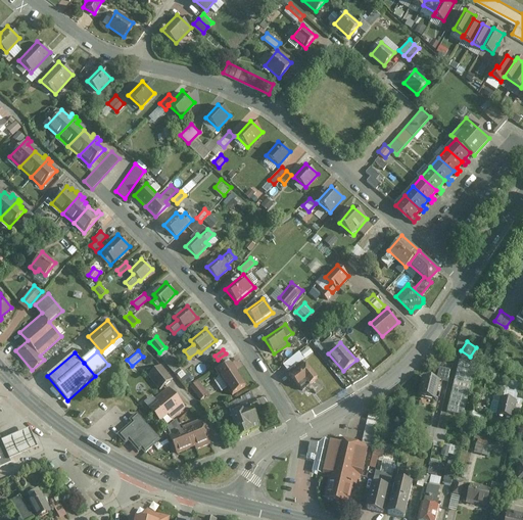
[(448,410),(466,413),(474,360),(458,357),(448,410)]
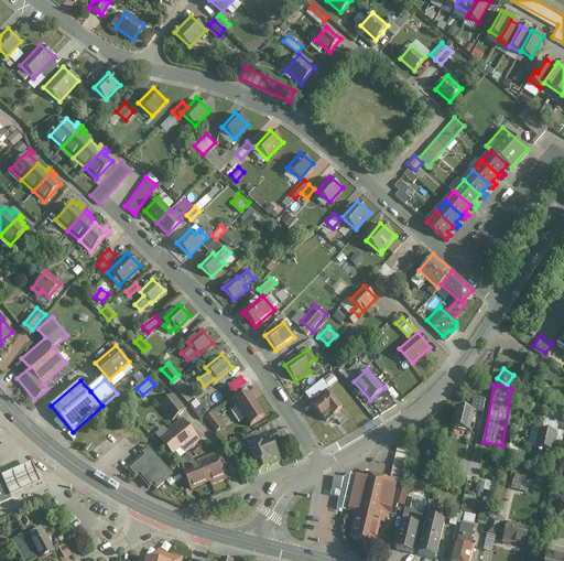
[(266,416),(250,391),(234,402),(250,425),(266,416)]
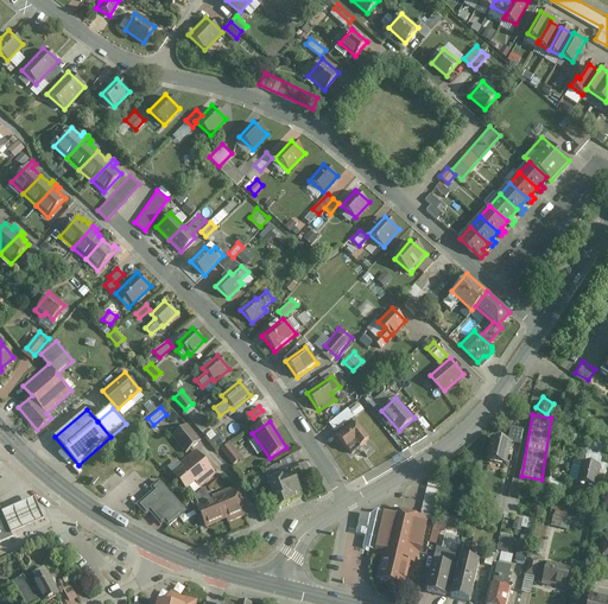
[(354,424),(337,437),(348,450),(355,444),(359,450),(369,443),(354,424)]
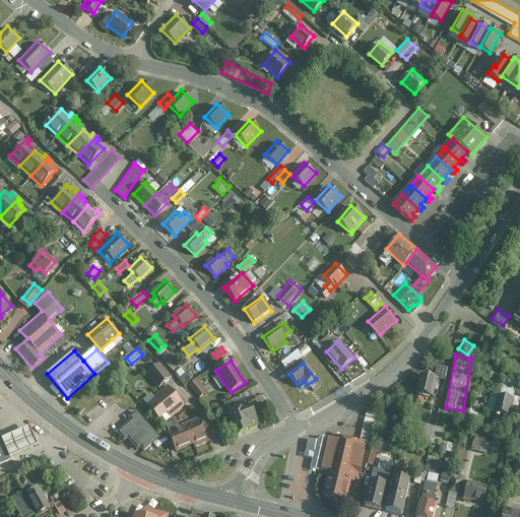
[(172,377),(159,364),(146,375),(158,389),(172,377)]
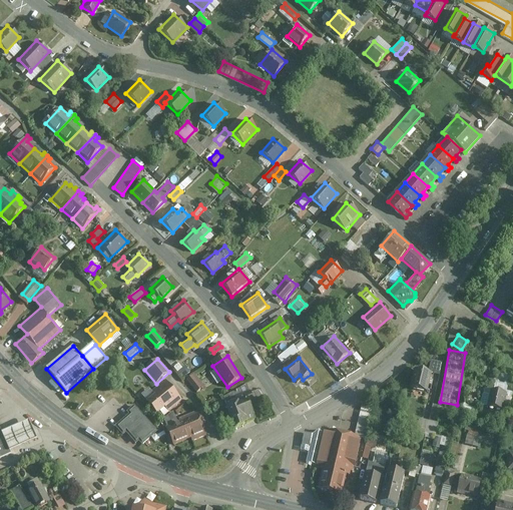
[(411,386),(428,390),(432,369),(415,366),(411,386)]
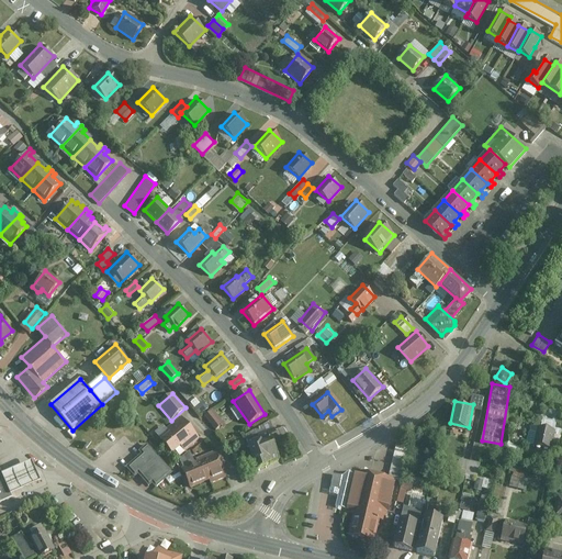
[(204,412),(215,428),(225,423),(214,405),(204,412)]
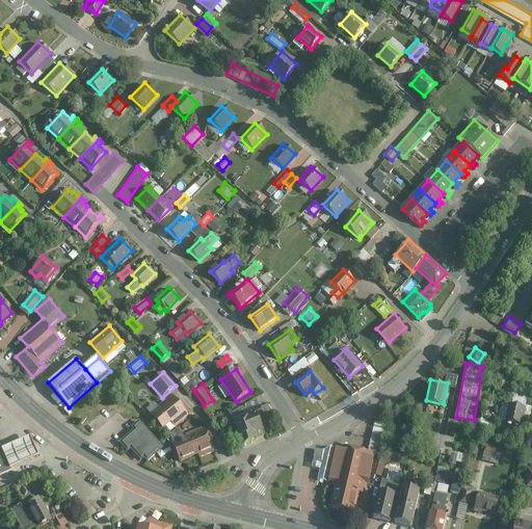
[(161,407),(153,414),(163,426),(171,419),(175,423),(188,413),(171,392),(158,403),(161,407)]
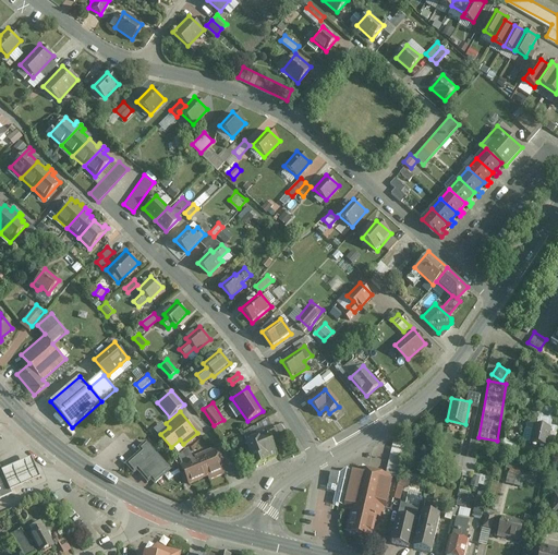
[(269,418),(243,432),(255,466),(277,457),(275,449),(278,448),(275,441),(277,439),(269,418)]
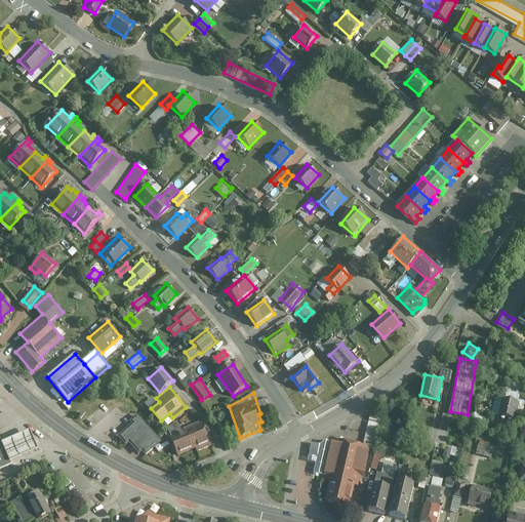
[(494,402),(492,410),(493,412),(499,413),(499,414),(515,417),(515,413),(521,415),(523,405),(518,404),(518,400),(508,398),(502,397),(502,398),(501,403),(495,401),(494,402)]
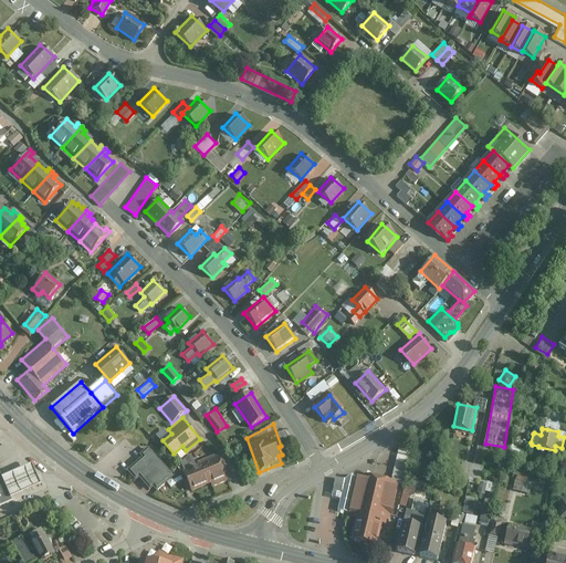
[(392,478),(406,480),(410,447),(397,446),(392,478)]
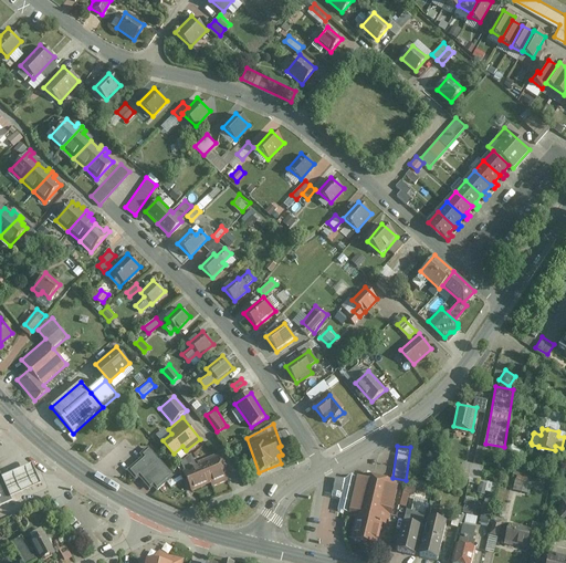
[(173,477),(147,447),(138,455),(142,458),(126,471),(134,481),(137,478),(149,491),(153,488),(156,491),(173,477)]
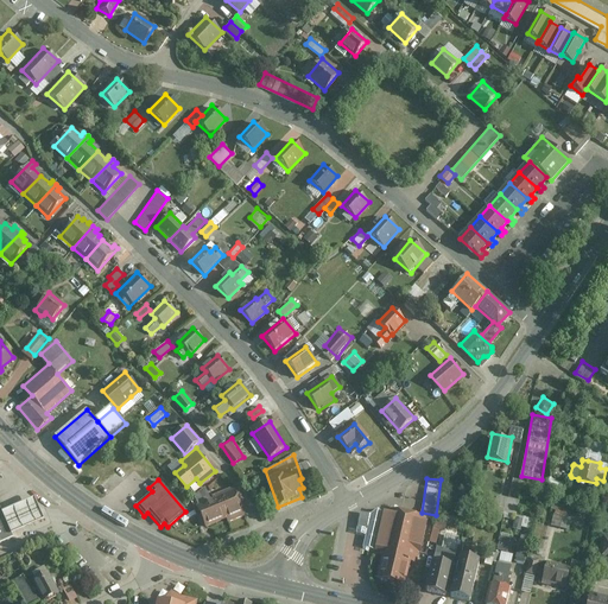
[(206,485),(194,494),(206,523),(227,514),(228,519),(246,512),(234,484),(213,494),(214,497),(211,500),(206,485)]
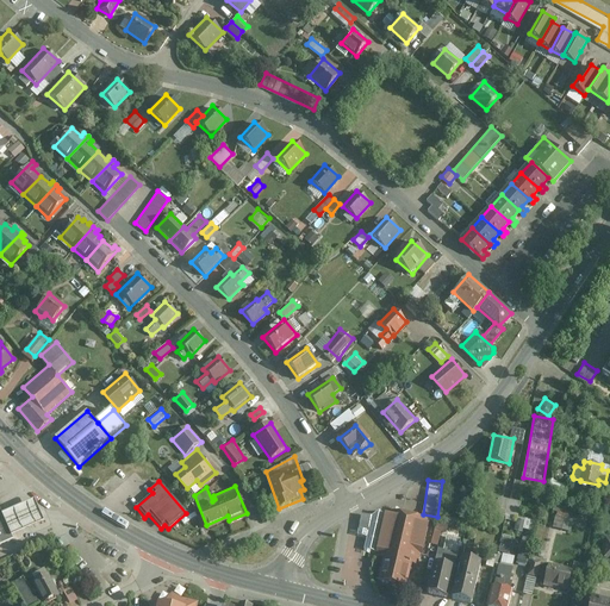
[(496,510),(518,514),(522,499),(499,494),(496,510)]
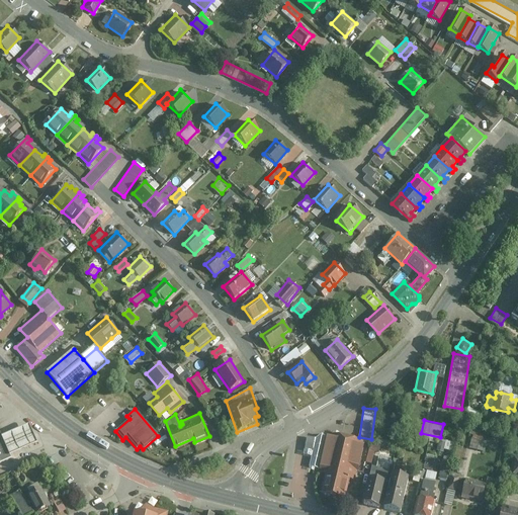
[(3,436),(10,454),(23,449),(37,443),(29,426),(16,431),(3,436)]
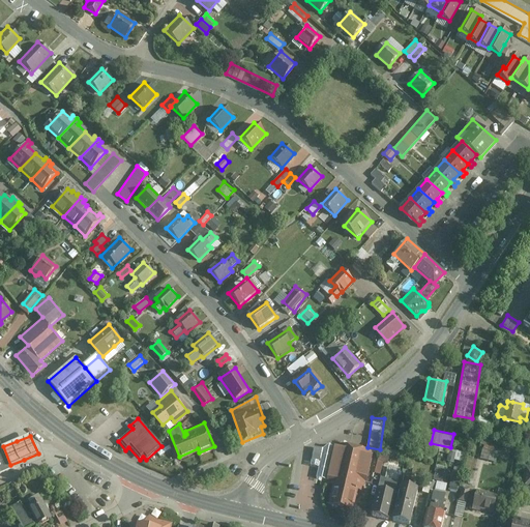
[(10,465),(3,446),(0,439),(0,472),(11,468),(10,465)]
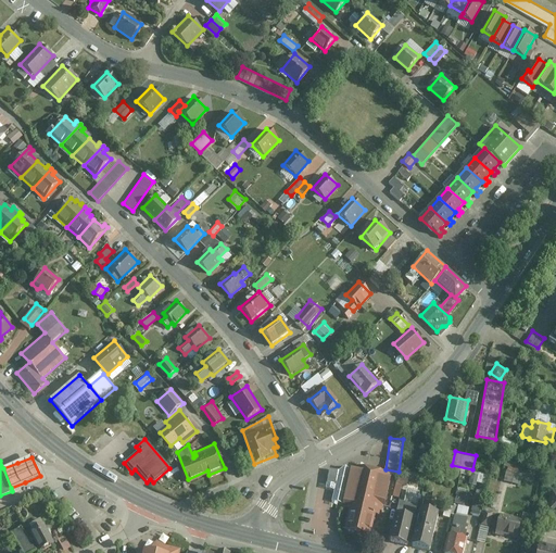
[(508,461),(504,478),(520,482),(525,465),(508,461)]
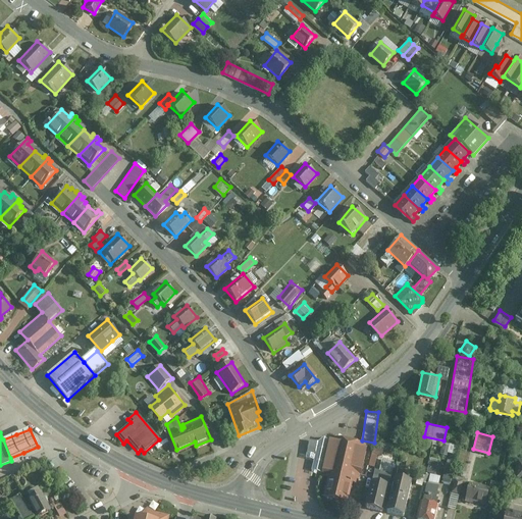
[(330,434),(329,442),(311,437),(307,457),(314,459),(311,472),(328,475),(323,496),(332,498),(350,501),(354,481),(358,482),(360,471),(362,471),(368,445),(330,434)]
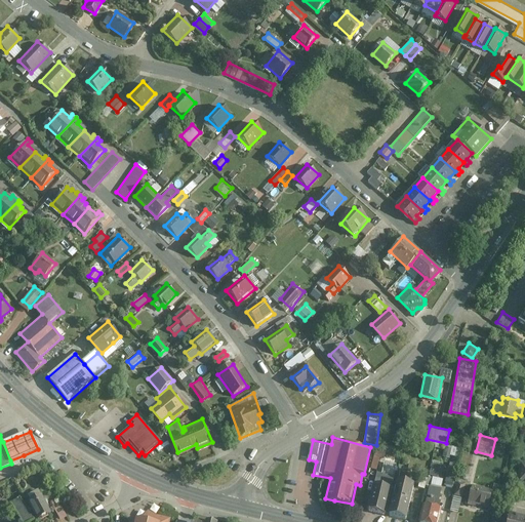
[(447,444),(446,453),(459,454),(460,445),(447,444)]
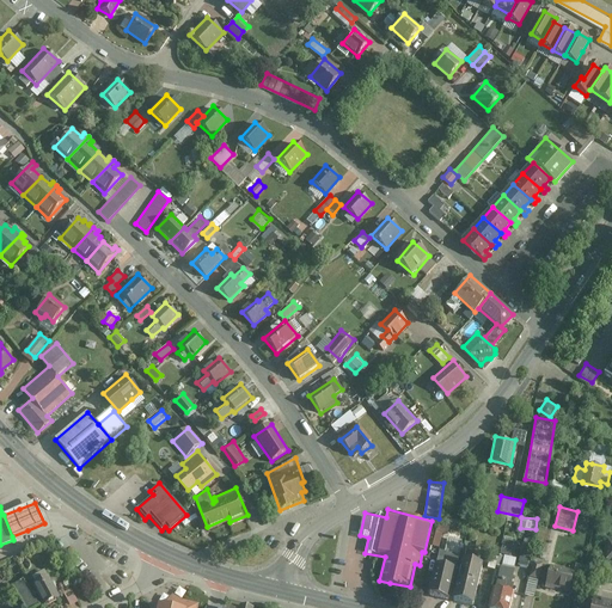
[(512,551),(514,536),(506,535),(503,548),(512,551)]
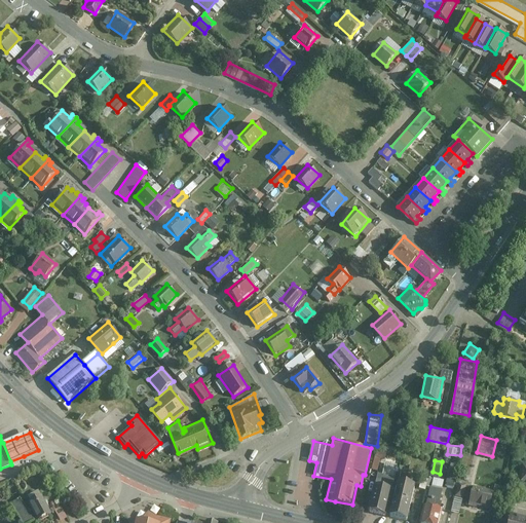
[(454,486),(459,468),(451,465),(446,484),(454,486)]
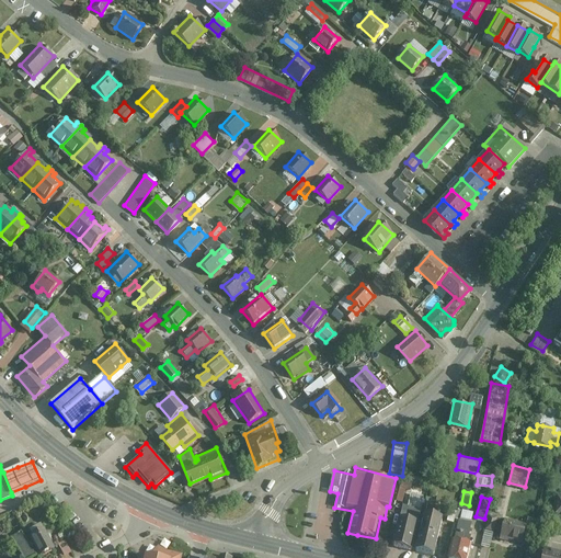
[(427,500),(416,549),(435,554),(445,514),(439,513),(442,503),(427,500)]
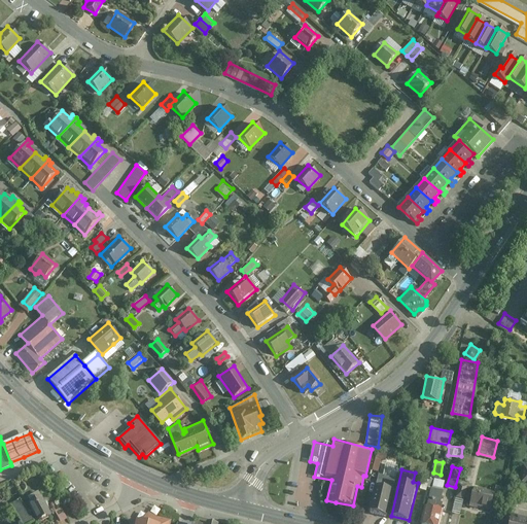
[(379,472),(370,511),(388,515),(396,476),(379,472)]
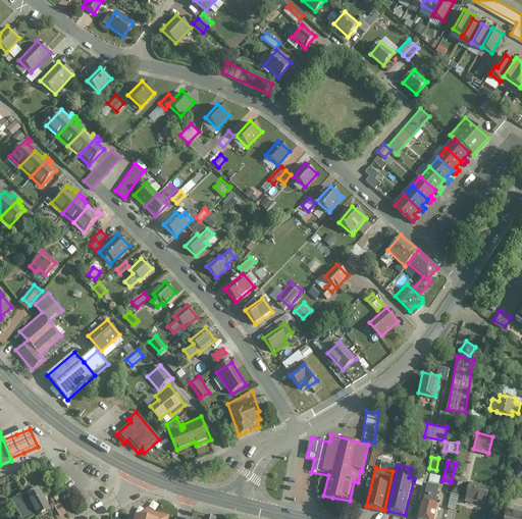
[(457,507),(464,479),(456,477),(449,505),(457,507)]
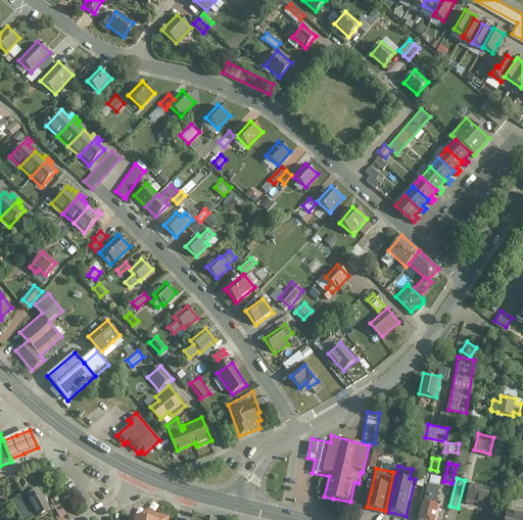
[(429,481),(420,519),(423,519),(434,519),(440,497),(438,497),(441,484),(429,481)]
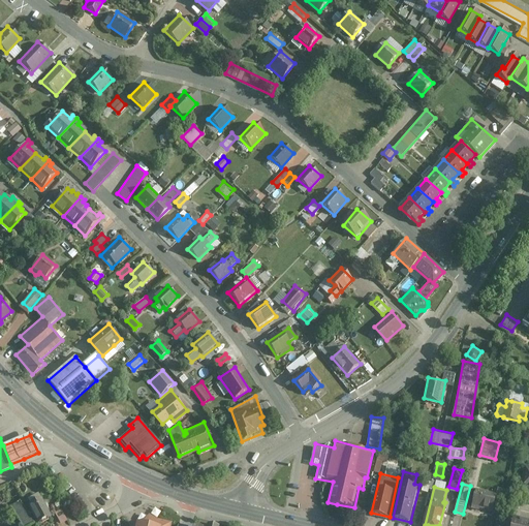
[(497,492),(476,487),(472,503),(493,508),(497,492)]
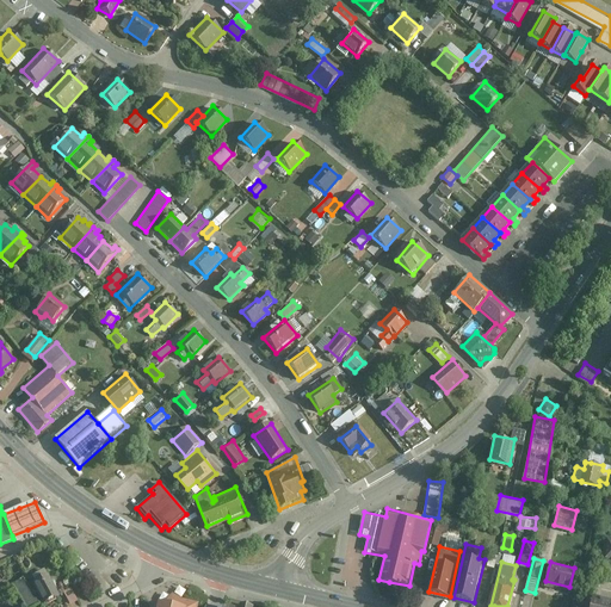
[(61,593),(50,571),(34,578),(45,600),(61,593)]
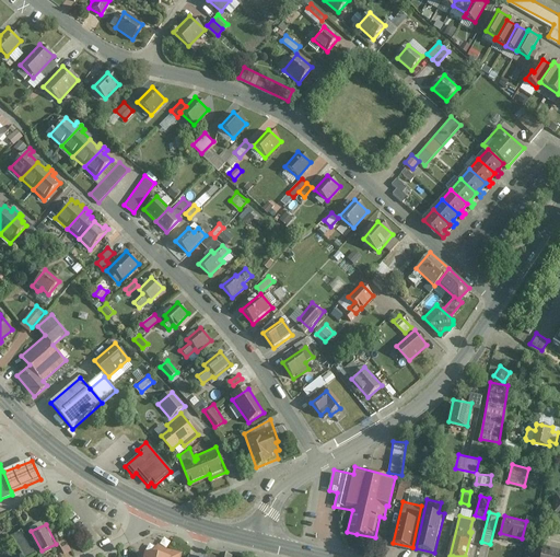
[(28,556),(37,552),(22,528),(12,534),(25,556),(28,556)]
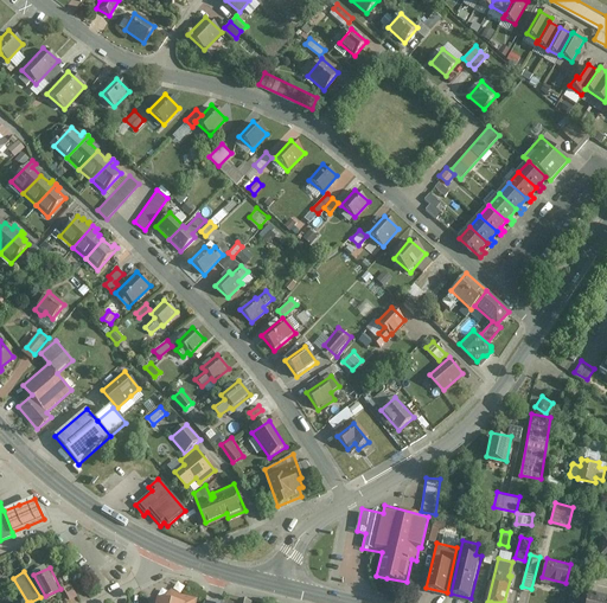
[(157,596),(154,602),(195,602),(197,596),(180,592),(171,587),(167,591),(164,597),(157,596)]
